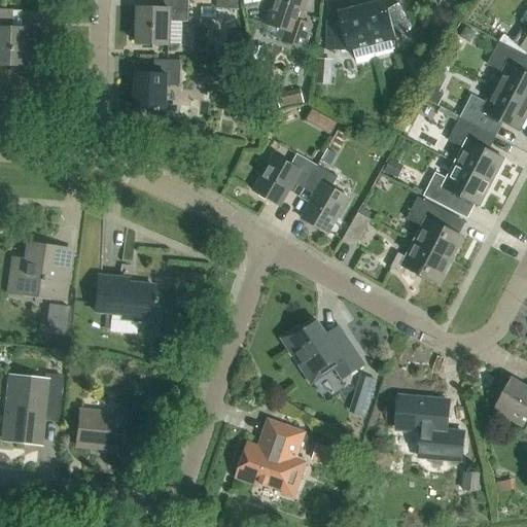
[(187,24),(188,0),(163,0),(163,9),(138,8),(137,44),(169,46),(170,23),(187,24)]
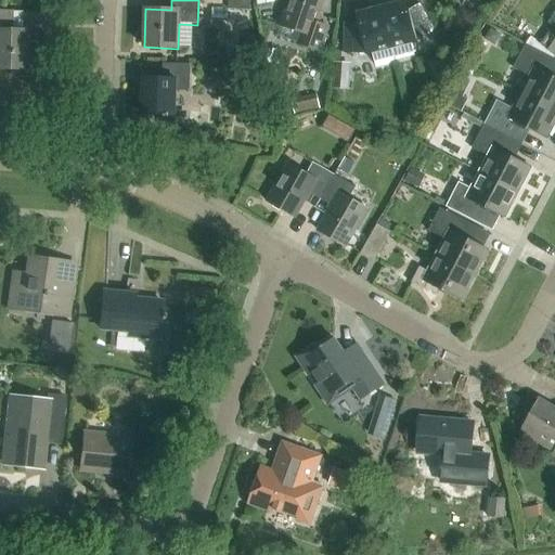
[(230,0),(230,10),(248,10),(248,0),(230,0)]
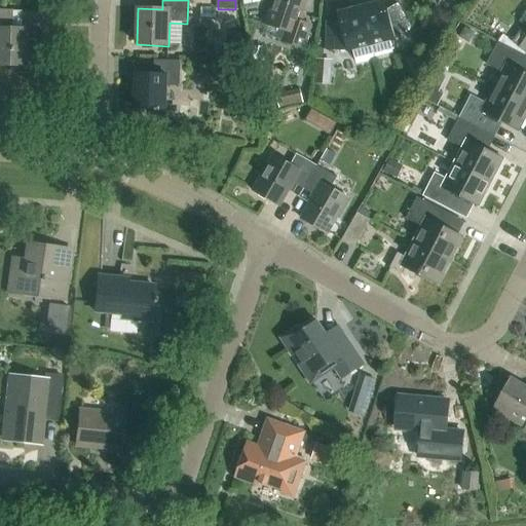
[(303,49),(310,26),(299,22),(306,0),(273,0),(266,25),(286,31),(282,42),(303,49)]
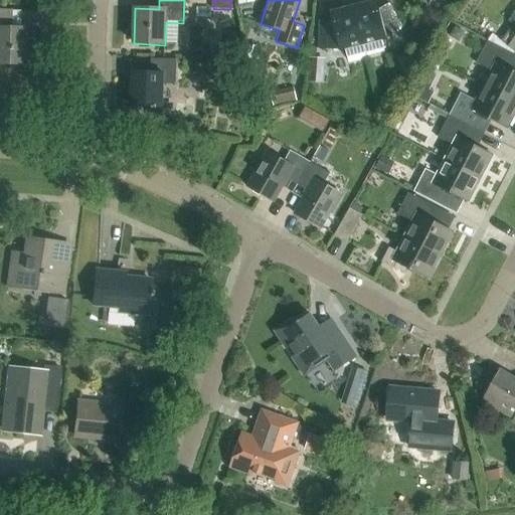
[(334,27),(320,27),(319,49),(340,50),(340,52),(345,51),(348,62),(366,58),(351,0),(339,0),(342,10),(333,12),(333,21),(334,27)]
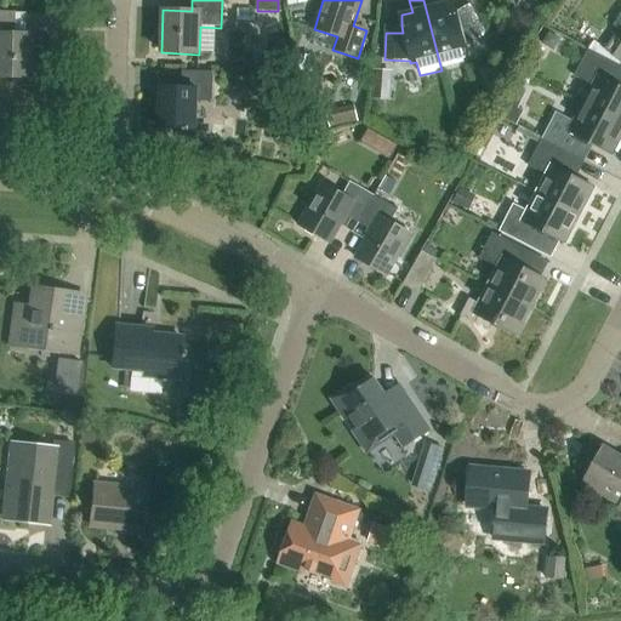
[(459,20),(456,12),(451,3),(440,5),(438,0),(423,0),(442,70),(463,64),(460,51),(466,50),(465,46),(486,34),(474,10),(459,20)]
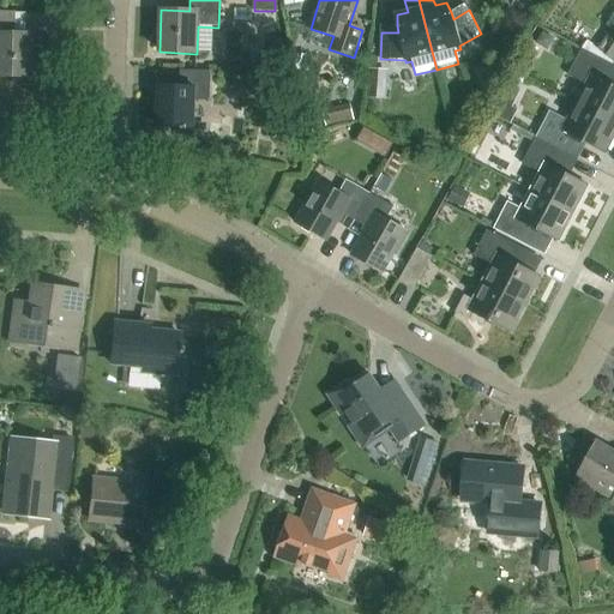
[(613,11),(605,24),(611,29),(596,49),(613,61),(613,11)]
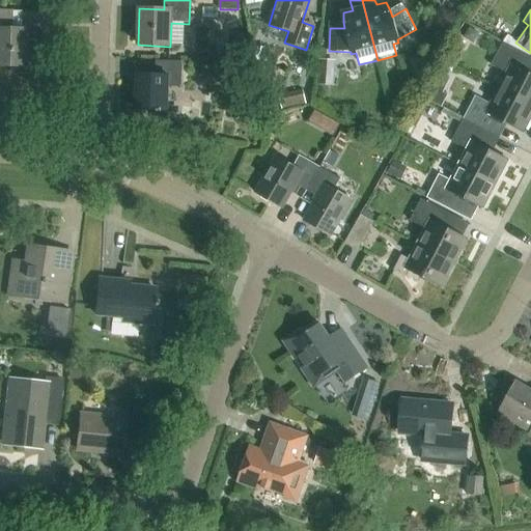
[(8,12),(0,11),(0,66),(21,67),(22,30),(8,30),(8,12)]
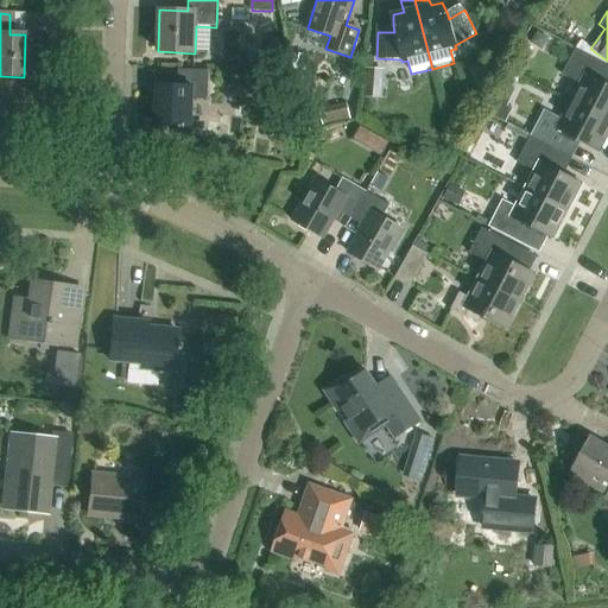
[(570,102),(607,121),(607,87),(600,82),(607,65),(576,49),(562,75),(580,84),(570,102)]
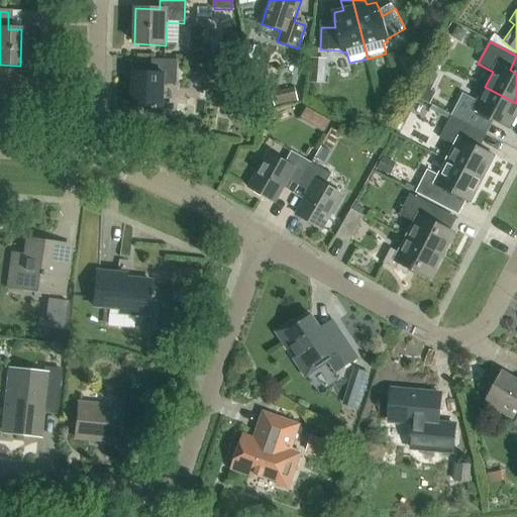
[(325,84),(327,59),(311,58),(309,83),(325,84)]
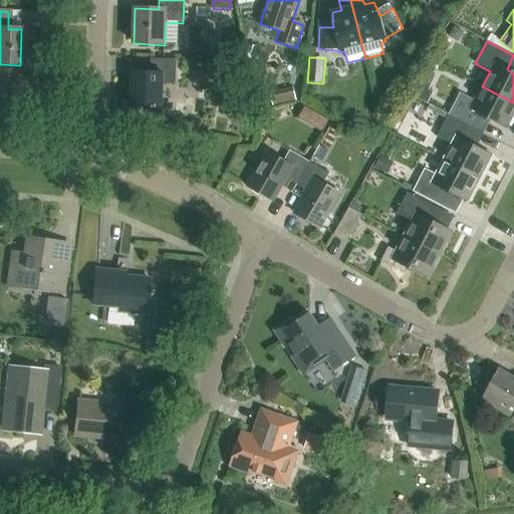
[(176,85),(177,60),(151,59),(150,73),(133,72),(132,106),(162,107),(163,84),(176,85)]
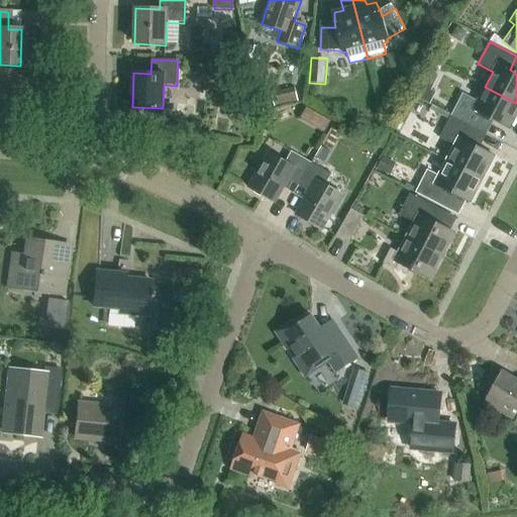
[(429,103),(435,92),(430,89),(420,84),(414,96),(429,103)]
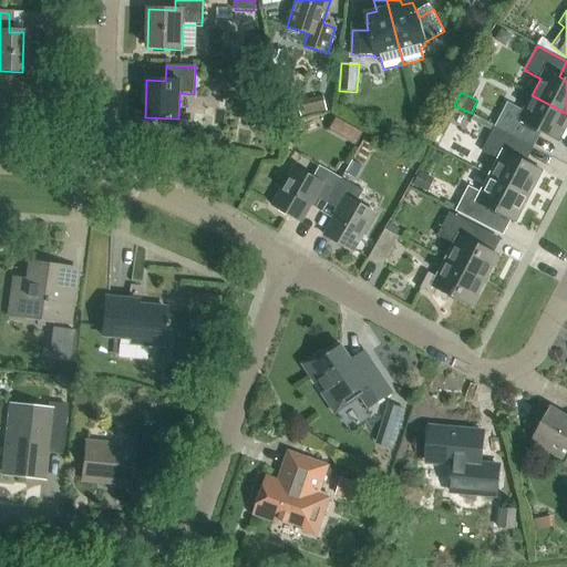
[(328,111),(325,95),(298,101),(301,116),(328,111)]
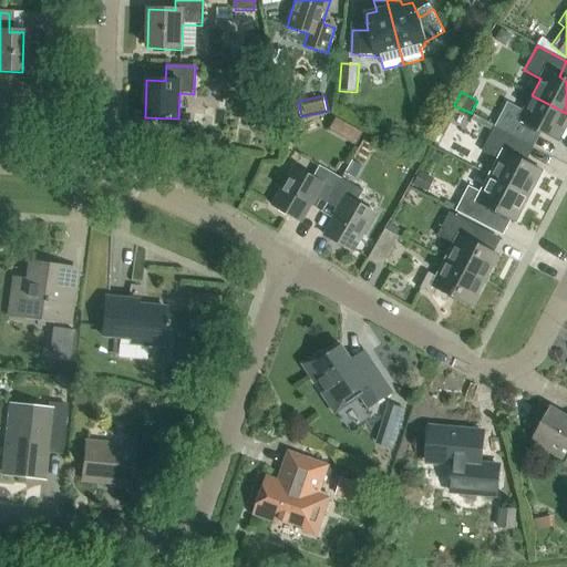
[(558,142),(566,125),(566,113),(532,95),(523,112),(507,103),(494,127),(525,144),(533,129),(558,142)]
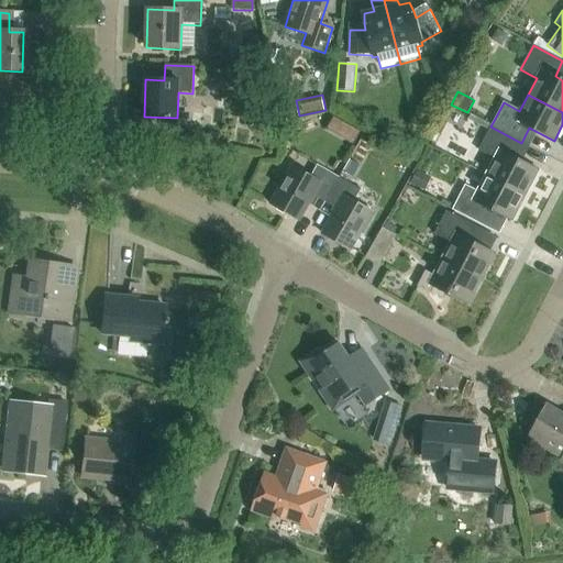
[(362,142),(368,129),(341,117),(335,129),(362,142)]
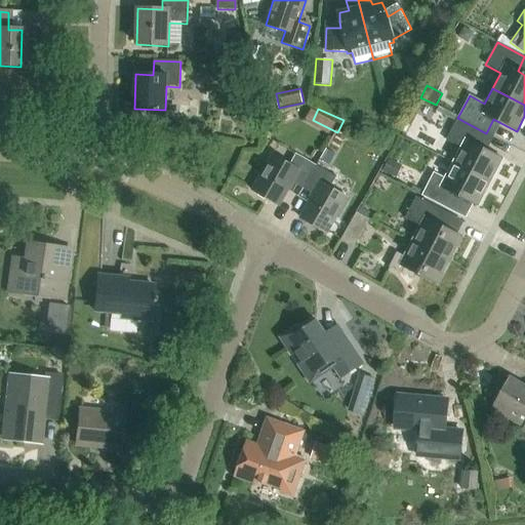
[(478,147),(486,133),(457,118),(446,140),(460,149),(453,164),(490,184),(502,160),(478,147)]
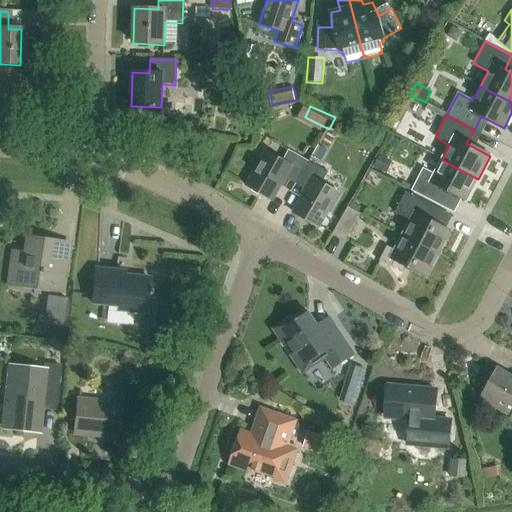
[(295,184),(308,162),(288,150),(282,161),(266,151),(246,186),(272,201),(285,178),(295,184)]
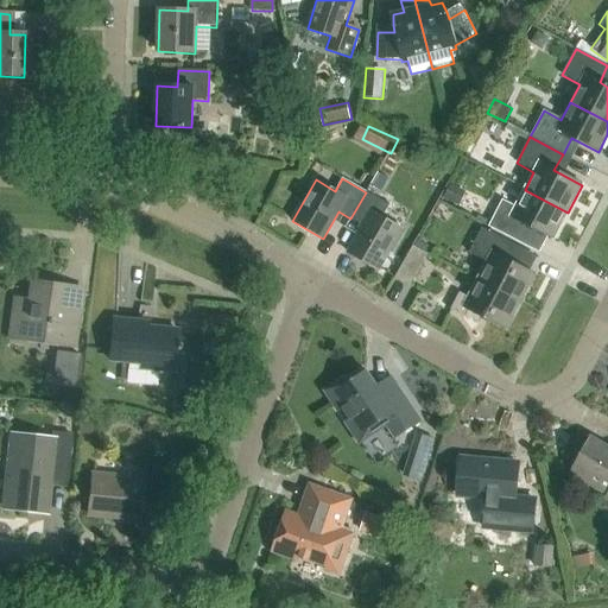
[(448,184),(442,198),(458,206),(464,191),(448,184)]
